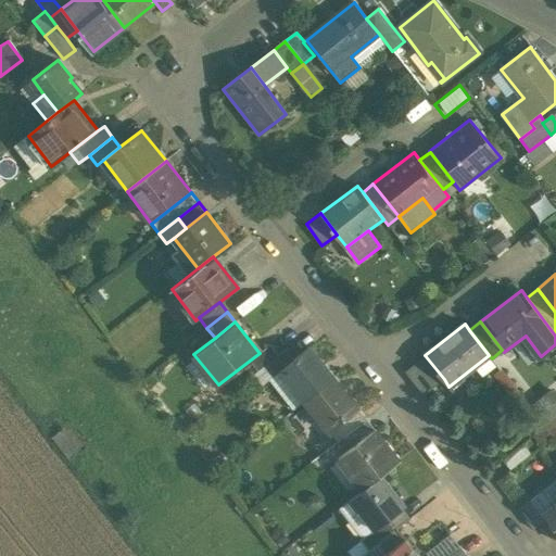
[(269,343),(258,352),(260,353),(251,359),(258,370),(264,367),(278,355),(269,343)]
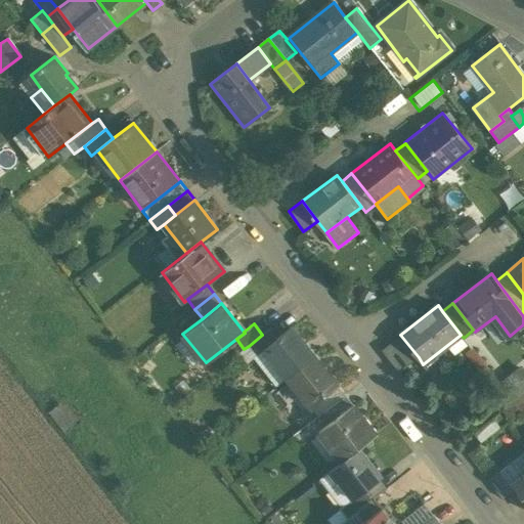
[(306,345),(292,326),(276,340),(264,349),(287,379),(315,357),(314,355),(312,356),(304,346),(306,345)]
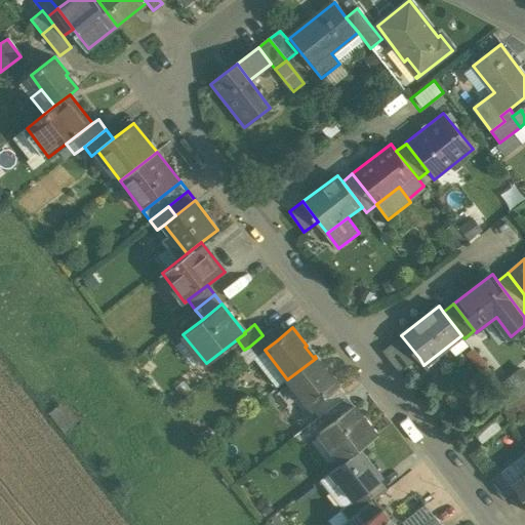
[(263,335),(249,347),(256,356),(265,350),(277,340),(269,330),(263,335)]
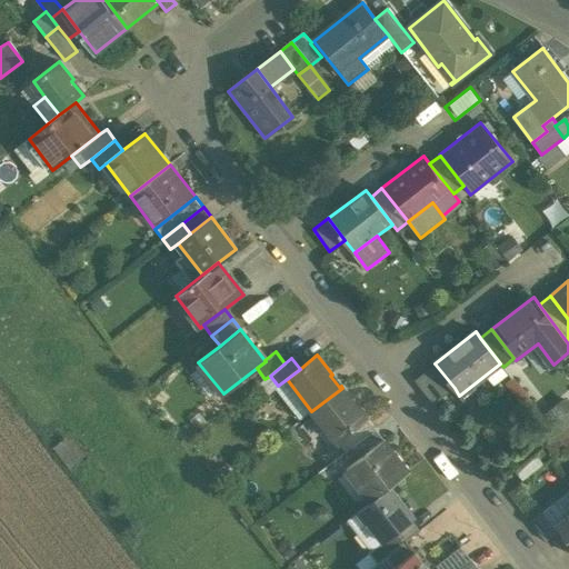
[(513,358),(503,367),(511,378),(522,369),(516,360),(513,358)]
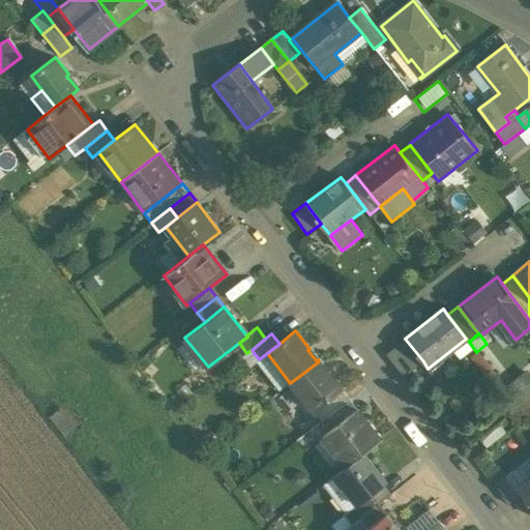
[(423,361),(405,339),(394,347),(412,371),(423,361)]
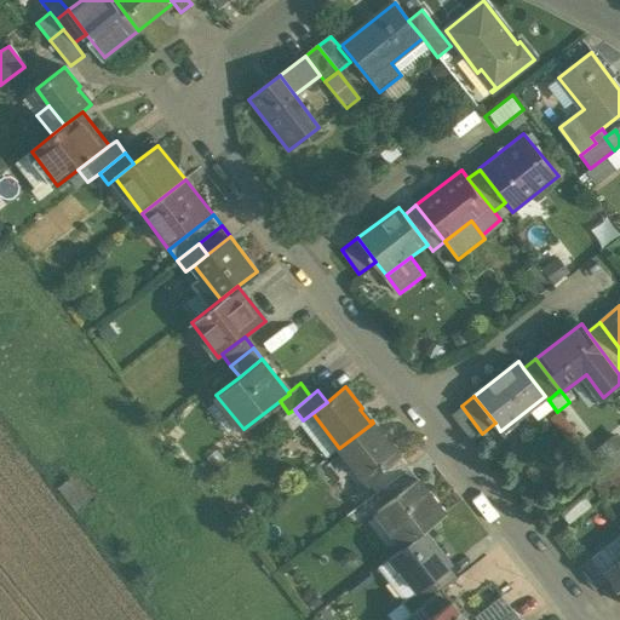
[(298,424),(303,420),(294,409),(288,413),(285,415),(293,428),(298,424)]
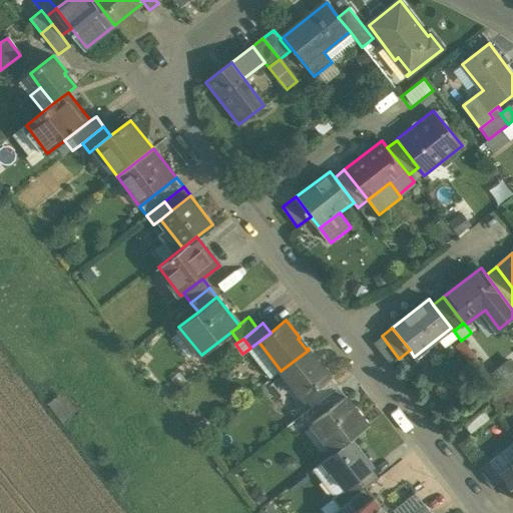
[(270,380),(281,371),(259,342),(250,348),(246,351),(270,380)]
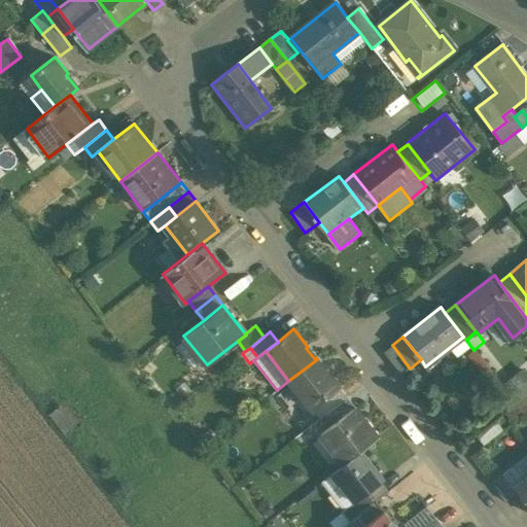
[(341,389),(317,359),(288,381),(312,411),(341,389)]
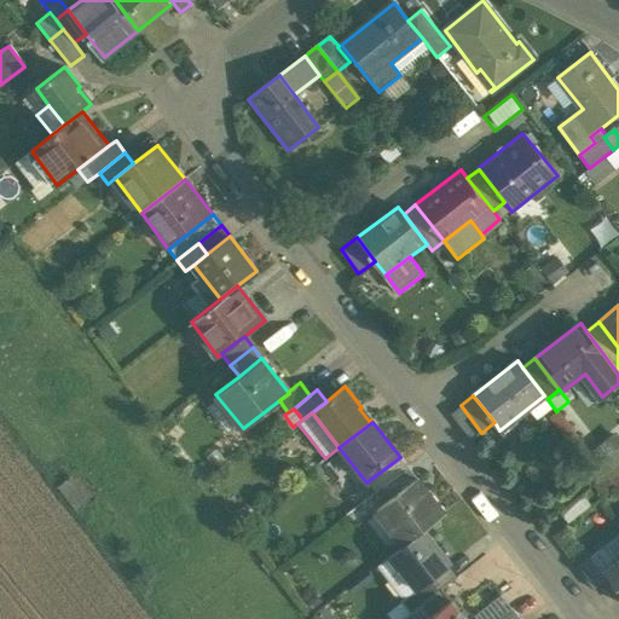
[(589,452),(607,475),(618,464),(618,434),(617,432),(589,452)]
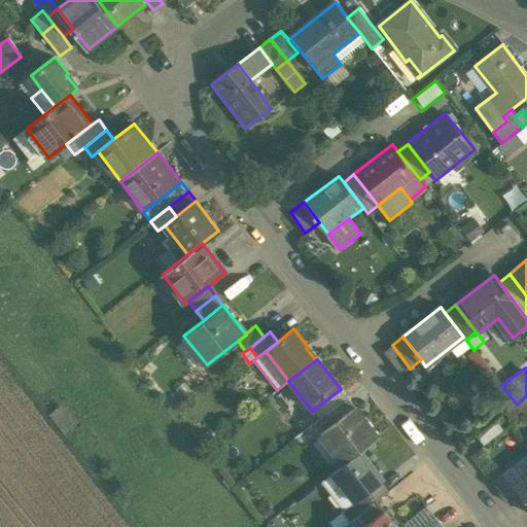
[(341,389),(312,411),(319,420),(326,414),(347,397),(341,389)]
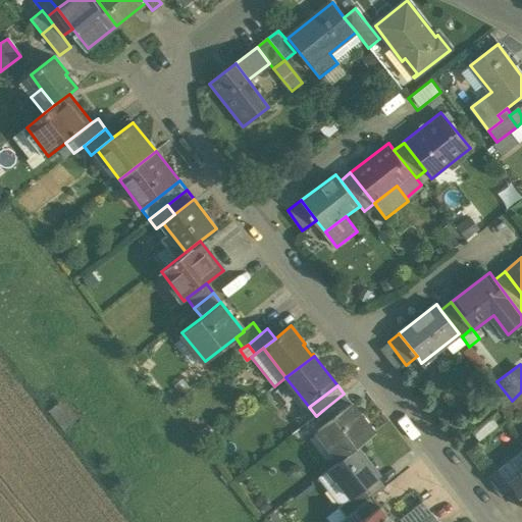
[(344,394),(323,410),(331,420),(352,404),(344,394)]
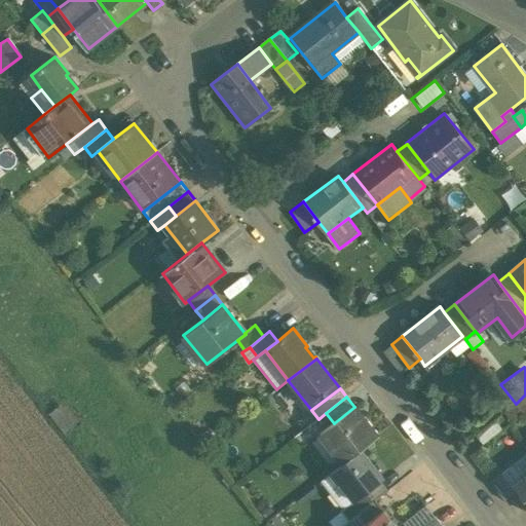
[(61,404),(48,413),(65,434),(77,424),(61,404)]
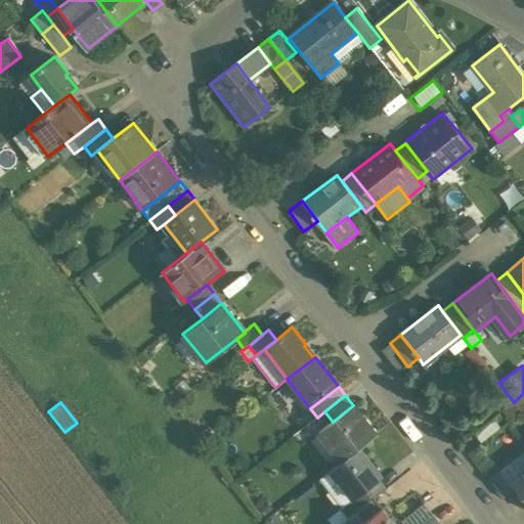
[(333,422),(319,432),(343,462),(359,448),(377,435),(353,405),(333,422)]
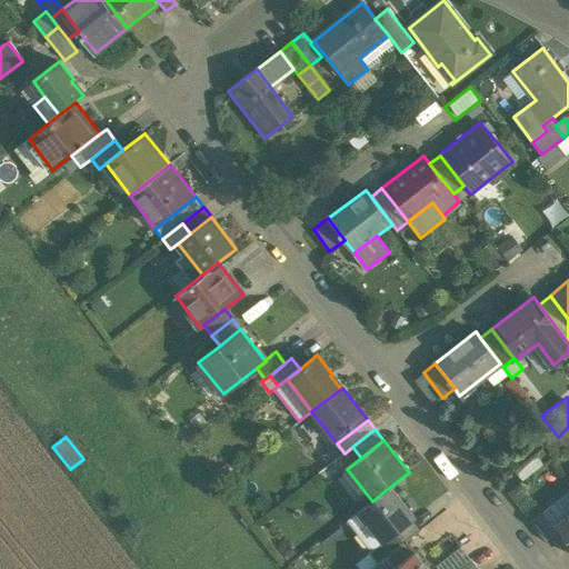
[(548,460),(540,450),(516,469),(523,479),(548,460)]
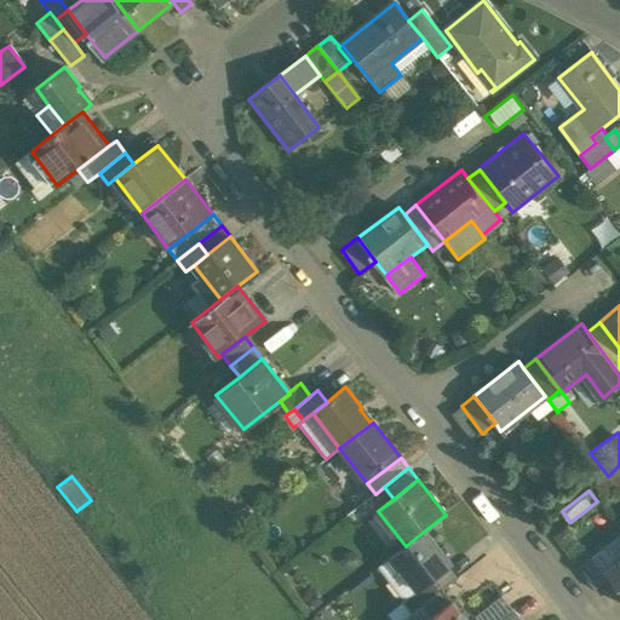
[(406,546),(391,557),(418,591),(432,579),(448,567),(452,564),(425,530),(406,546)]
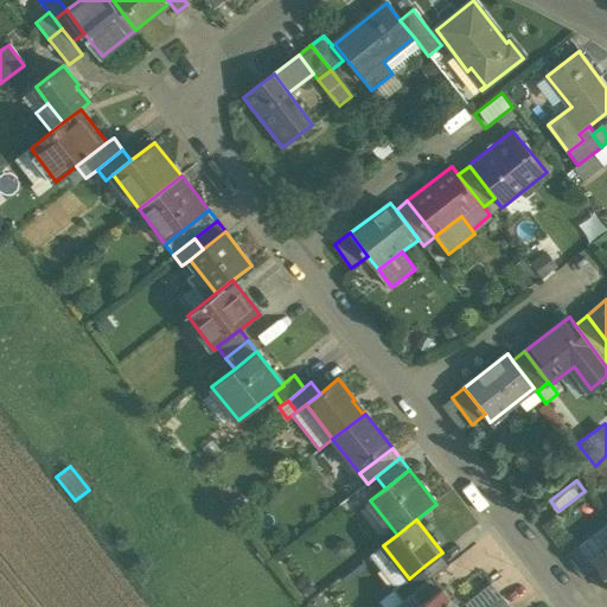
[(371,554),(397,587),(409,579),(383,545),(371,554)]
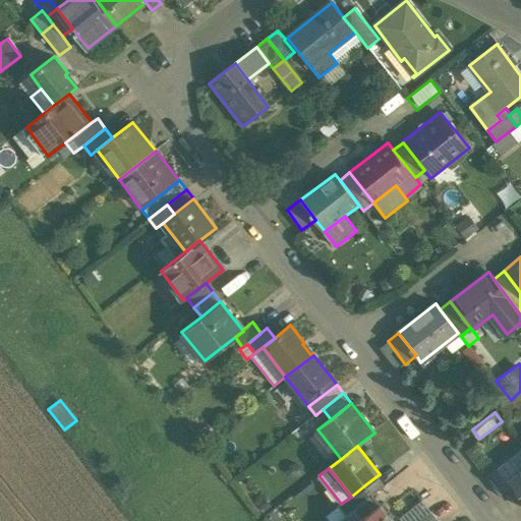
[(498,495),(511,484),(508,480),(506,481),(496,468),(484,477),(498,495)]
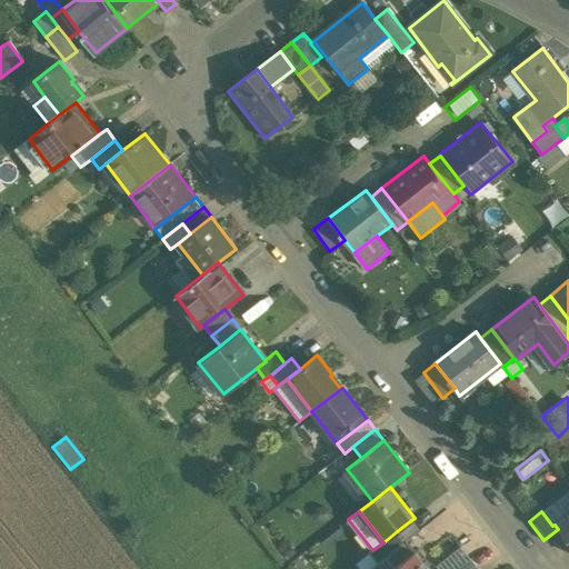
[(568,512),(555,525),(558,529),(568,542),(568,512)]
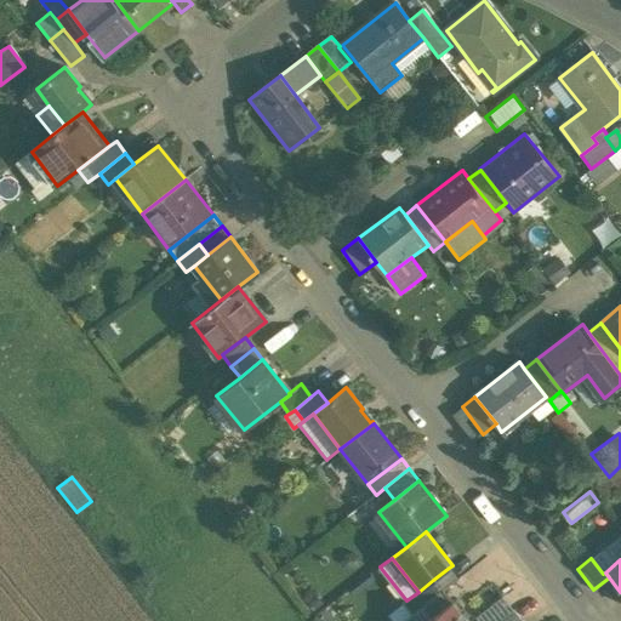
[(433,580),(443,592),(459,580),(449,568),(433,580)]
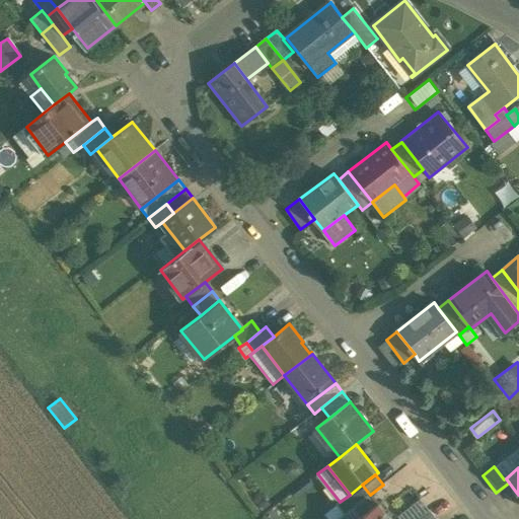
[(362,485),(350,495),(340,502),(337,505),(345,515),(352,510),(370,495),(362,485)]
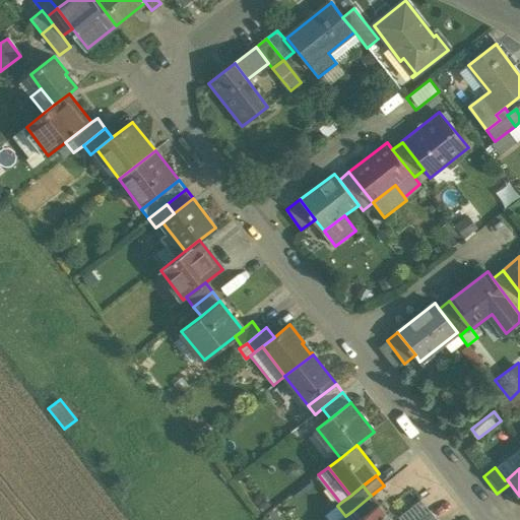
[(371,496),(352,511),(359,519),(378,506),(371,496)]
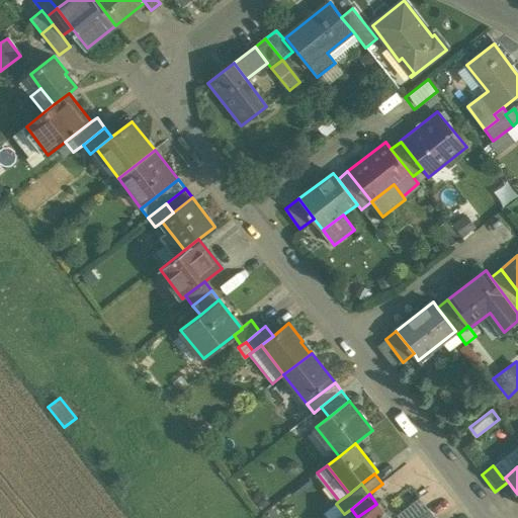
[(357,517),(387,517),(376,504),(357,517)]
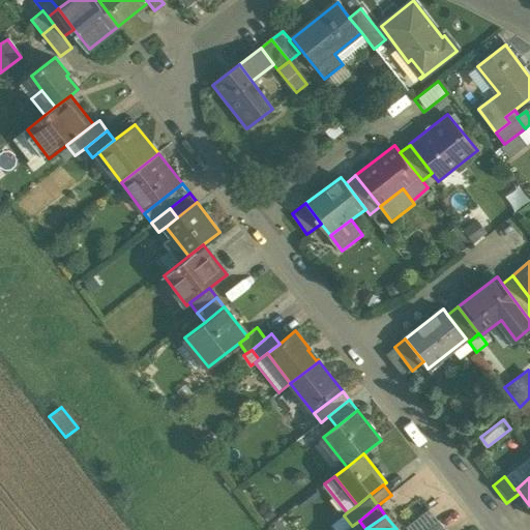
[(422,529),(445,529),(437,519),(422,529)]
